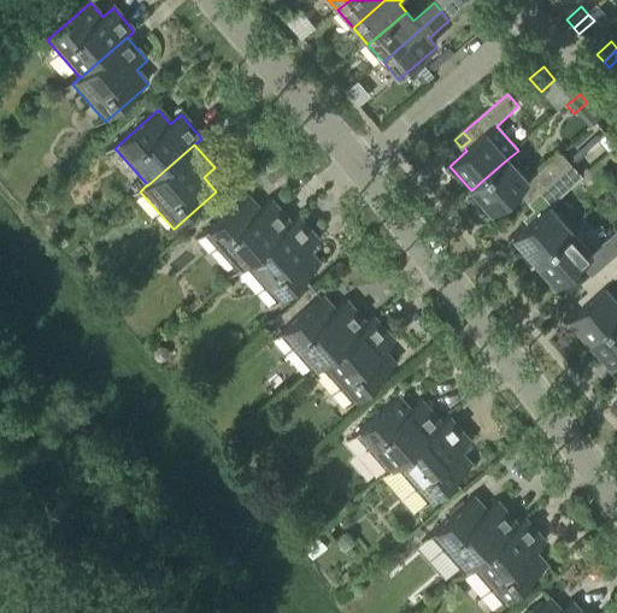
[(528,206),(573,168),(560,154),(528,183),(507,159),(471,190),(492,216),(510,200),(513,205),(521,199),(528,206)]
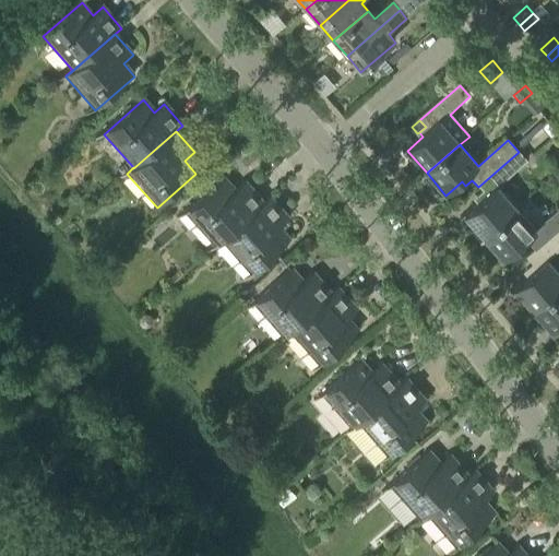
[(485,239),(518,211),(498,189),(527,163),(519,152),(478,187),(484,193),(477,199),(480,202),(465,216),(485,239)]
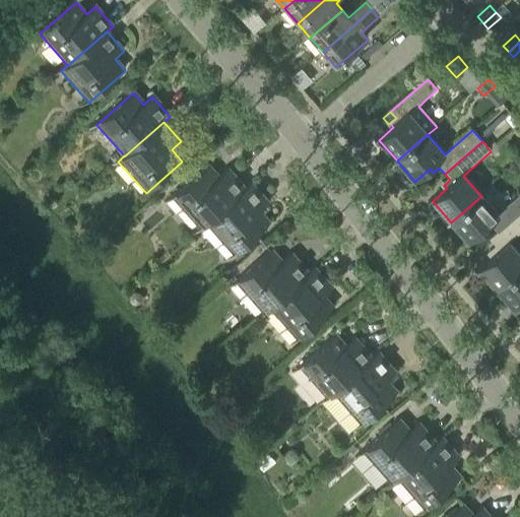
[(219,178),(209,167),(173,198),(201,231),(207,224),(212,219),(246,190),(229,170),(219,178)]
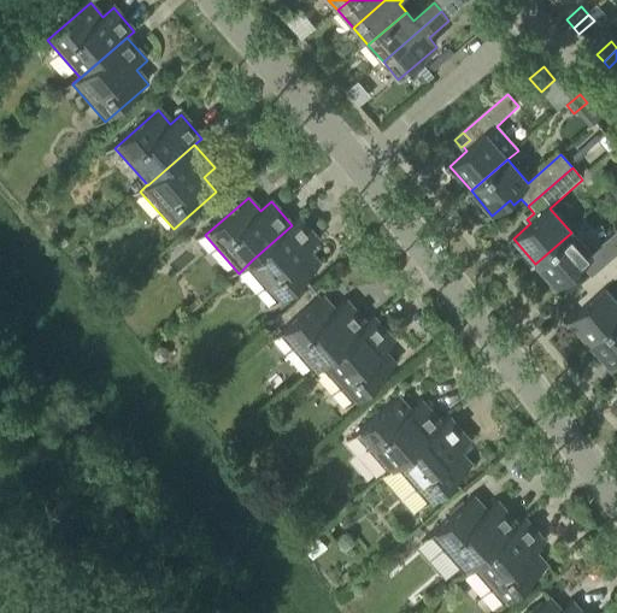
[(278,304),(321,266),(309,252),(319,242),(299,218),(292,225),(252,260),(246,266),(278,304)]
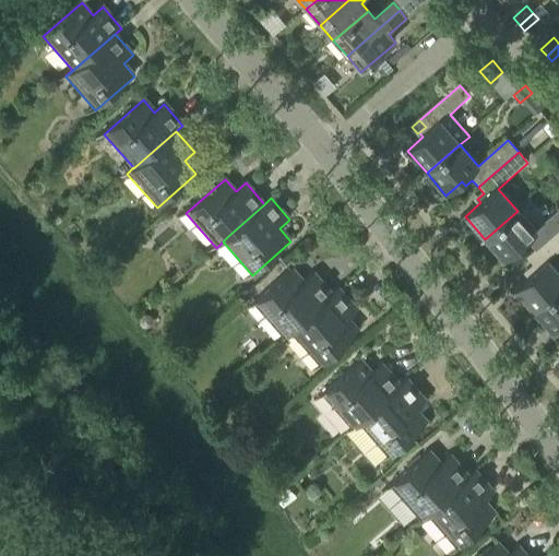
[(536,252),(558,233),(558,211),(536,232),(518,211),(485,239),(504,261),(520,247),(524,251),(530,246),(535,252),(536,252)]
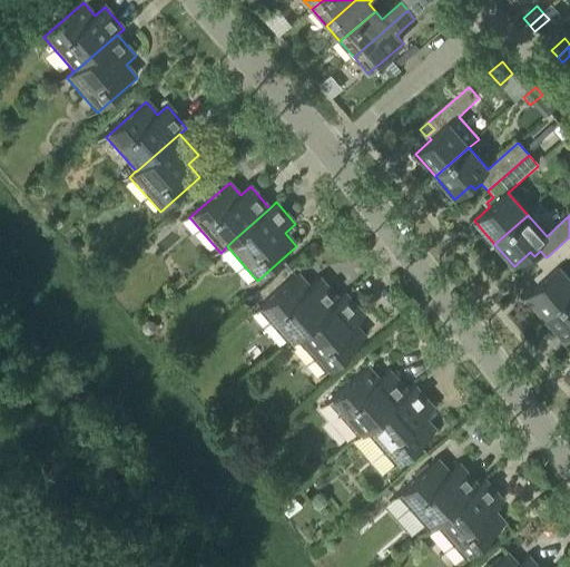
[(569,280),(559,267),(569,257),(569,237),(547,257),(546,257),(538,264),(543,272),(538,277),(541,282),(524,296),(546,319),(569,297),(569,280)]
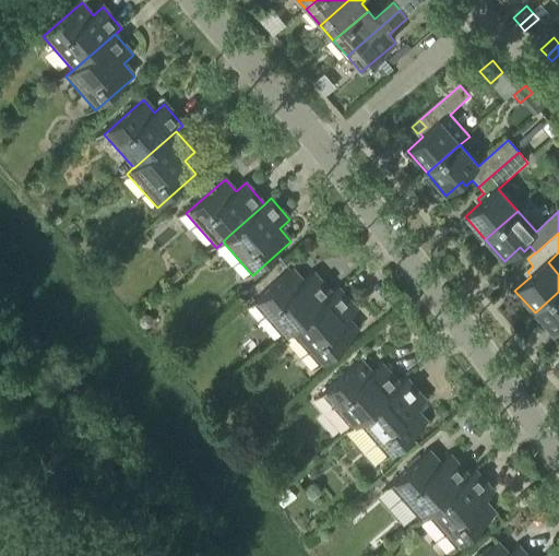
[(304,283),(293,270),(253,305),(284,339),(290,333),(300,323),(332,295),(313,274),(304,283)]
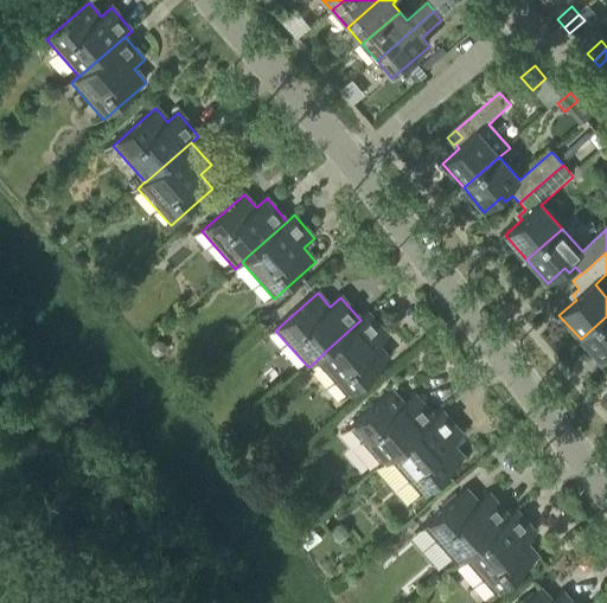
[(347,397),(390,360),(378,347),(389,338),(368,314),(360,320),(326,351),(315,361),(347,397)]
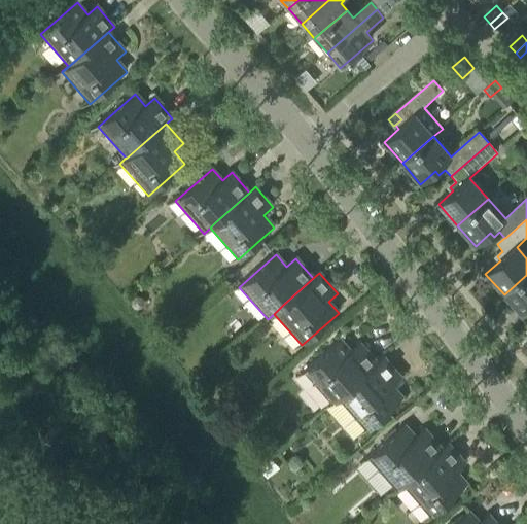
[(526,275),(504,294),(522,316),(526,311),(526,275)]
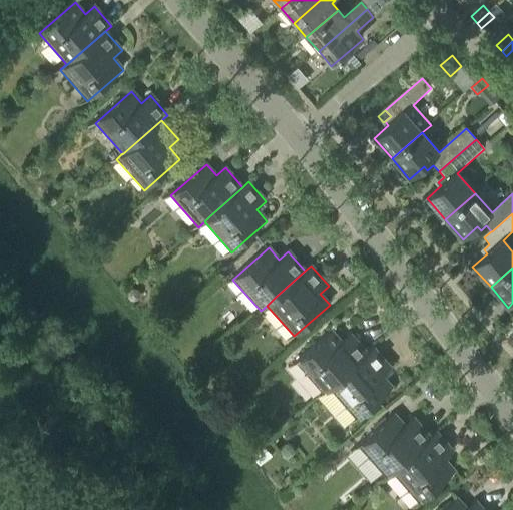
[(135,291),(130,291),(127,295),(128,300),(132,302),(137,300),(138,295),(135,291)]
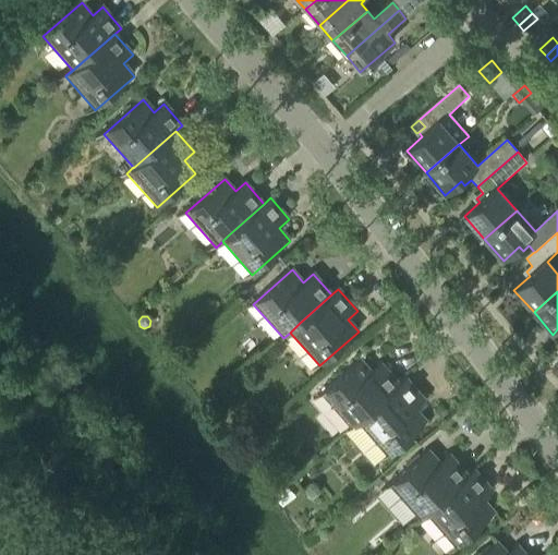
[(372,373),(361,361),(322,395),(351,430),(358,423),(400,386),(400,385),(381,364),(372,373)]
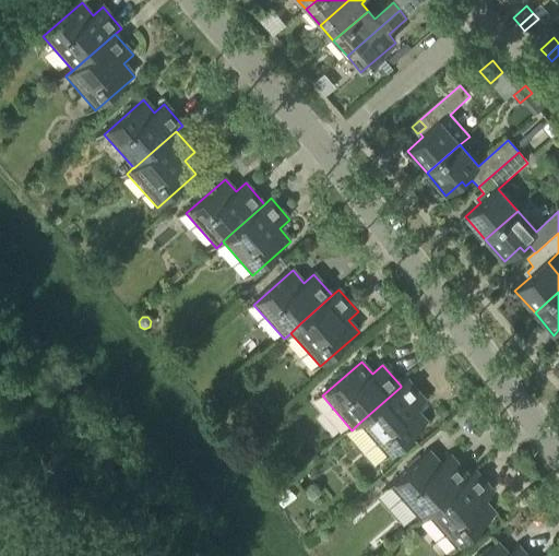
[(388,458),(427,424),(416,411),(426,402),(407,380),(401,386),(401,387),(358,424),(388,458)]
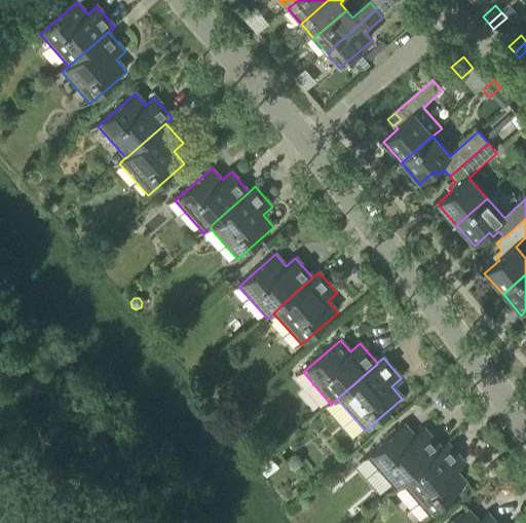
[(414,438),(404,425),(368,458),(396,490),(402,485),(418,471),(442,450),(441,449),(423,430),(414,438)]
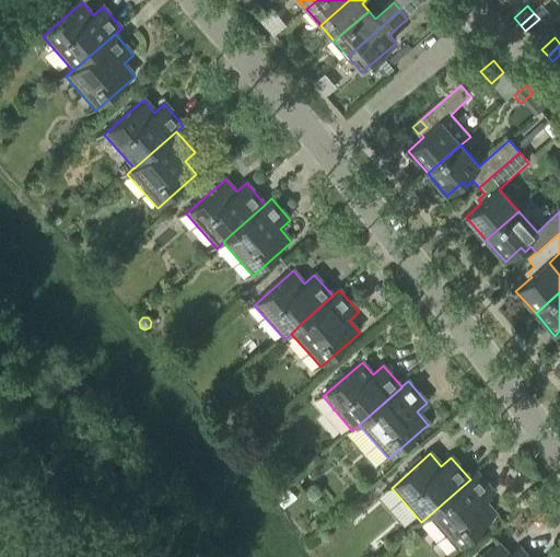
[(457,549),(497,515),(486,502),(496,494),(476,472),(469,478),(470,479),(445,501),(428,517),(457,549)]
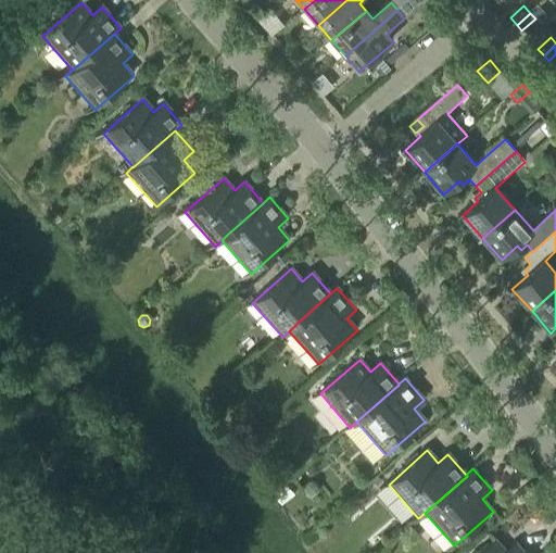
[(280,504),(290,497),(285,489),(274,497),(280,504)]
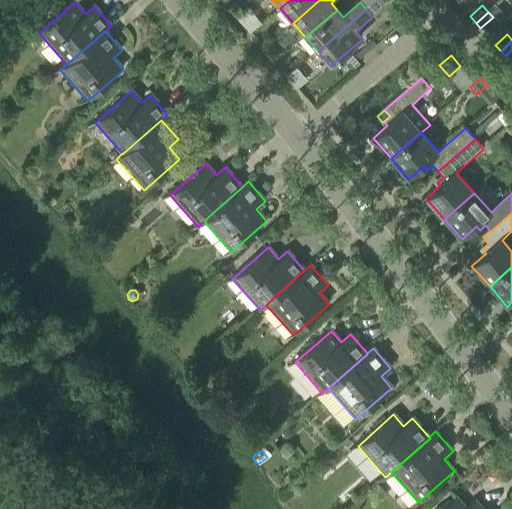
[(465,508),(456,497),(443,508),(481,508),(475,501),(467,508),(465,508)]
